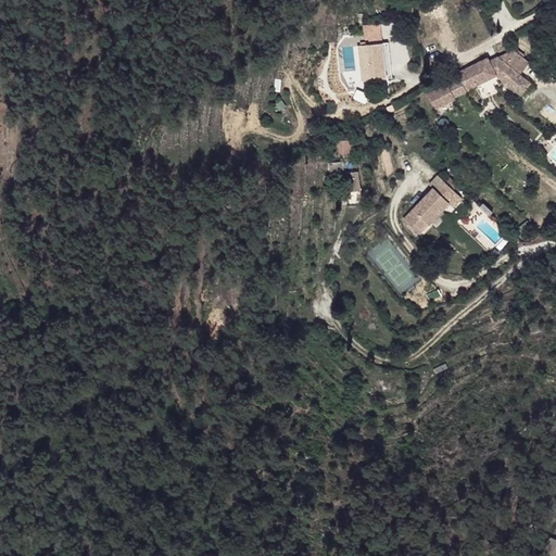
[(365,39),(383,38),(382,22),(364,24),(365,39)]
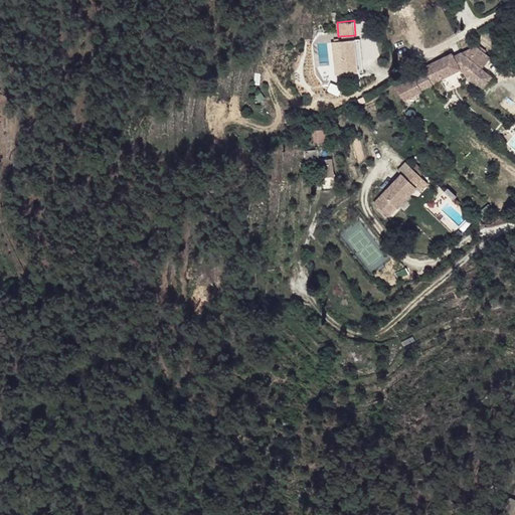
[(357,72),(354,39),(331,42),(335,75),(357,72)]
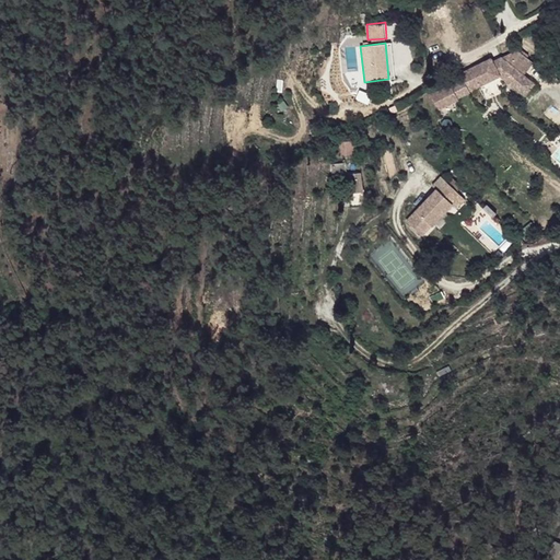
[(391,43),(385,43),(388,79),(396,79),(391,43)]
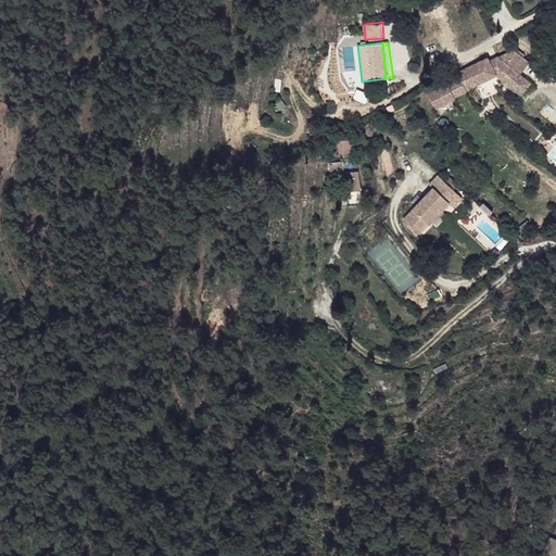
[(457,84),(452,78),(446,84),(447,85),(451,89),(457,84)]
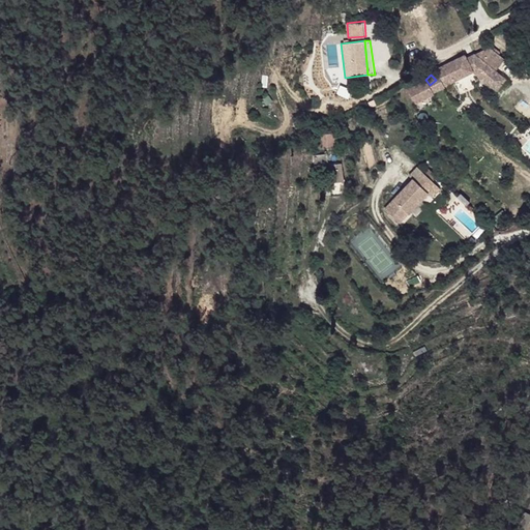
[(421,76),(403,92),(408,97),(427,81),(425,80),(421,76)]
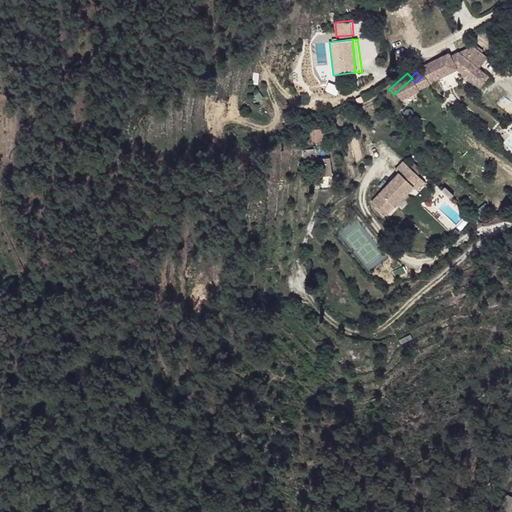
[(423,90),(428,84),(421,77),(415,82),(423,90)]
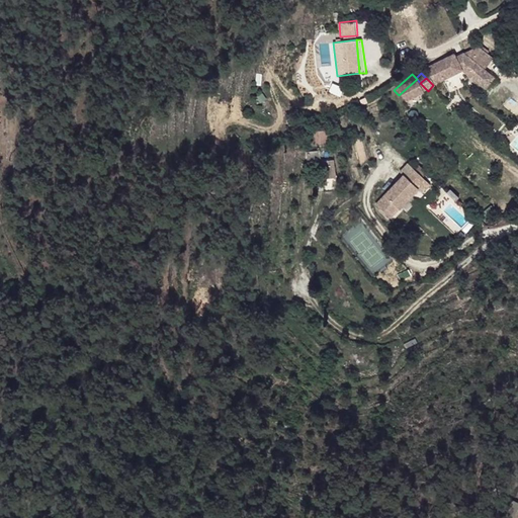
[(328,141),(327,131),(316,131),(317,143),(328,141)]
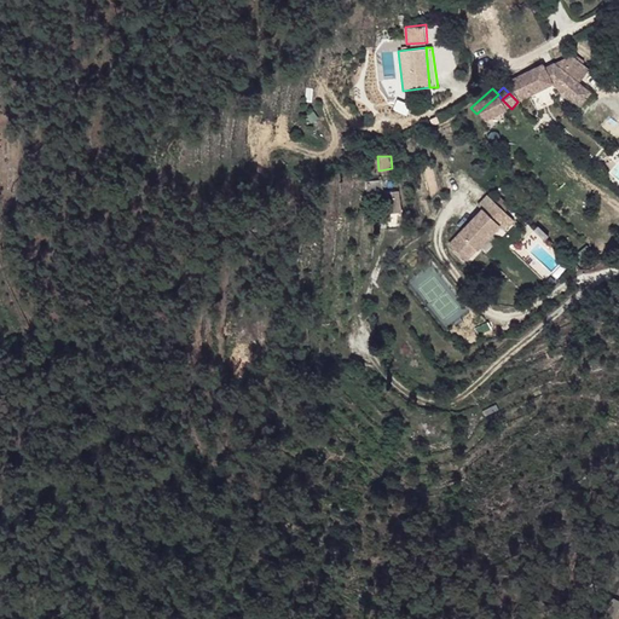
[(362,195),(363,203),(376,203),(375,196),(381,196),(381,180),(368,181),(368,195),(362,195)]
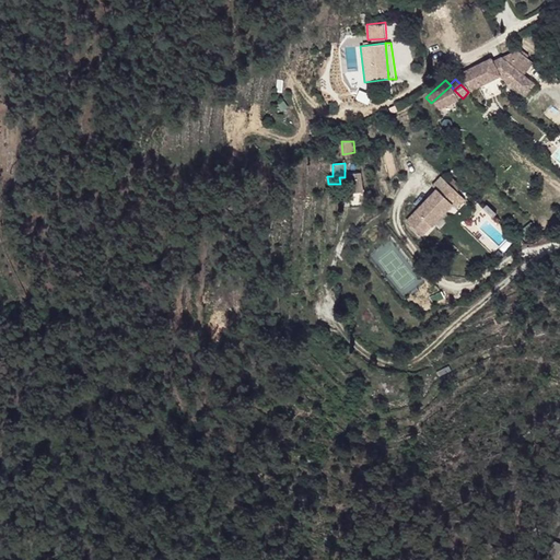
[(361,172),(348,173),(350,193),(363,191),(361,172)]
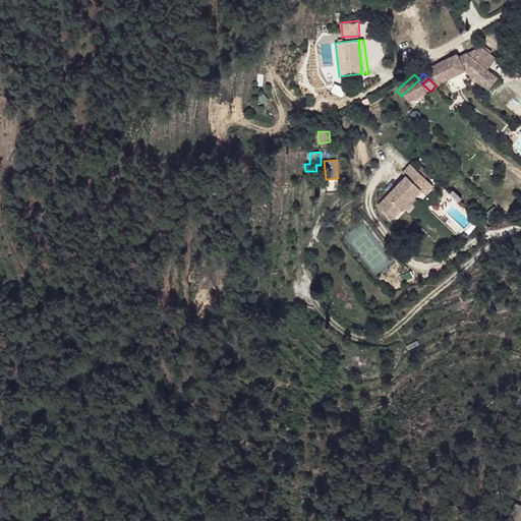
[(393,219),(421,189),(418,186),(425,178),(410,164),(402,173),(406,176),(379,206),(393,219)]
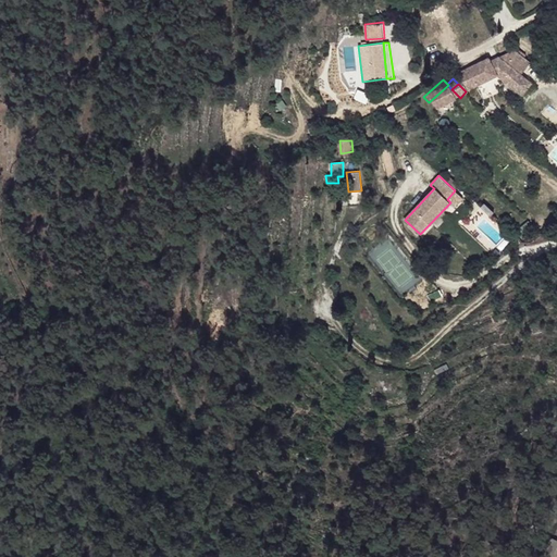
[(455,207),(463,198),(455,190),(447,199),(450,202),(455,207)]
